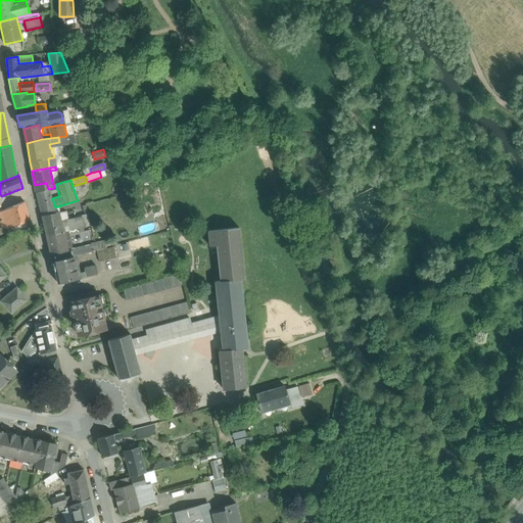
[(46,183),(35,185),(36,191),(48,189),(46,183)]
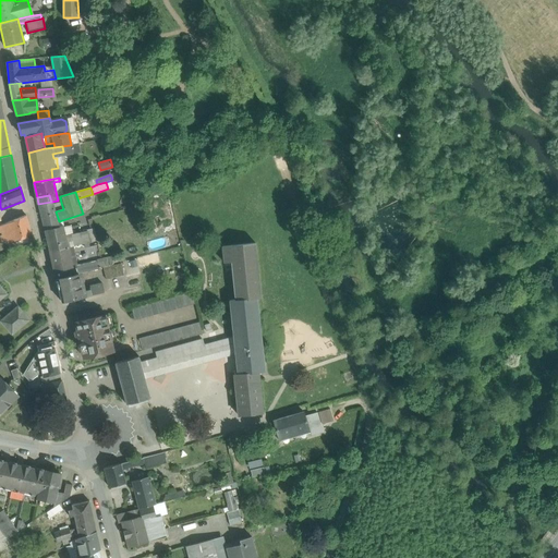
[(52,203),(39,206),(45,230),(59,227),(52,203)]
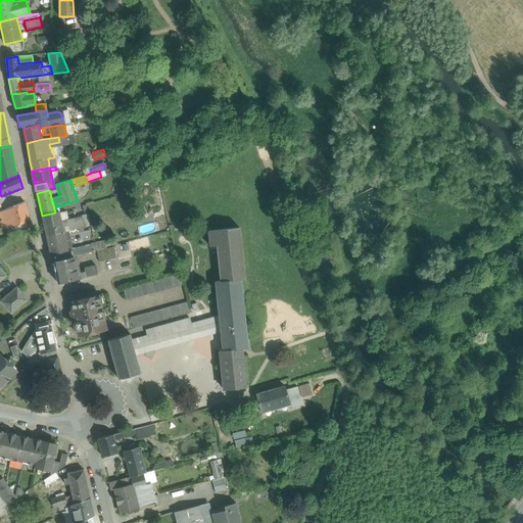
[(57,190),(50,192),(52,198),(59,196),(57,190)]
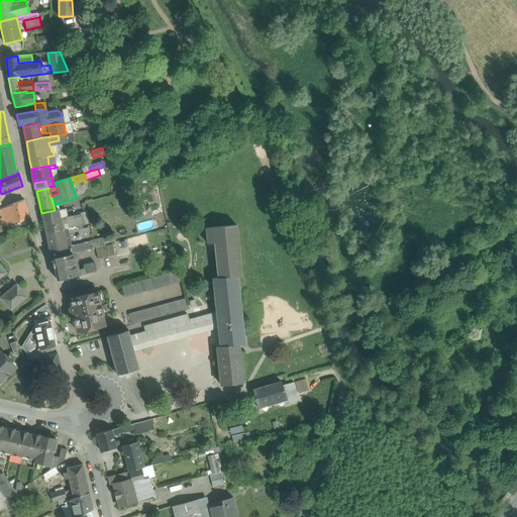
[(24,200),(1,209),(3,215),(4,217),(7,225),(8,226),(29,218),(24,200)]
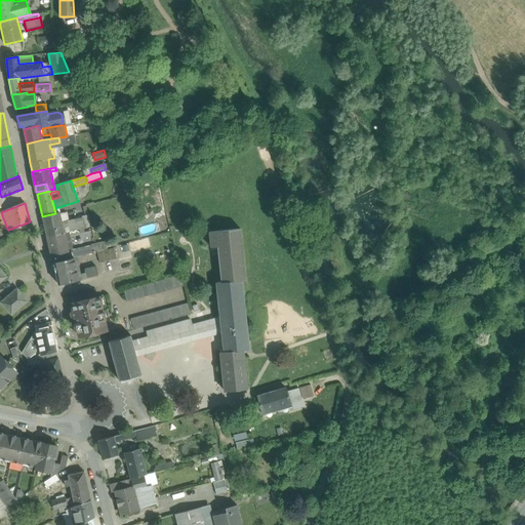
[(83,219),(63,225),(59,212),(55,213),(42,216),(47,237),(65,233),(80,230),(84,229),(86,228),(83,219)]
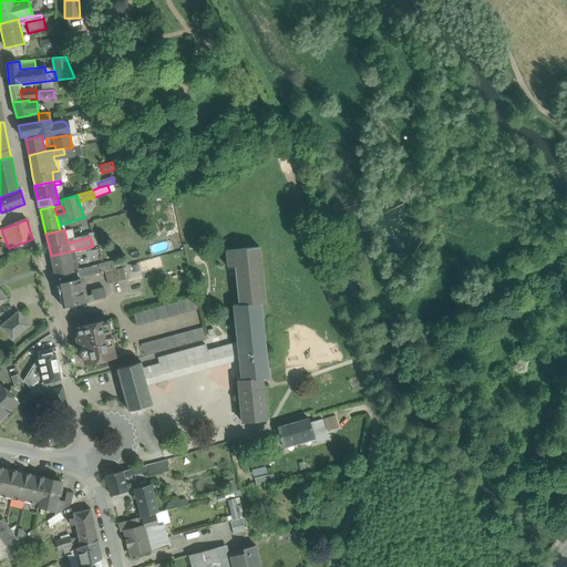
[(95,232),(89,234),(90,237),(93,246),(99,245),(95,232)]
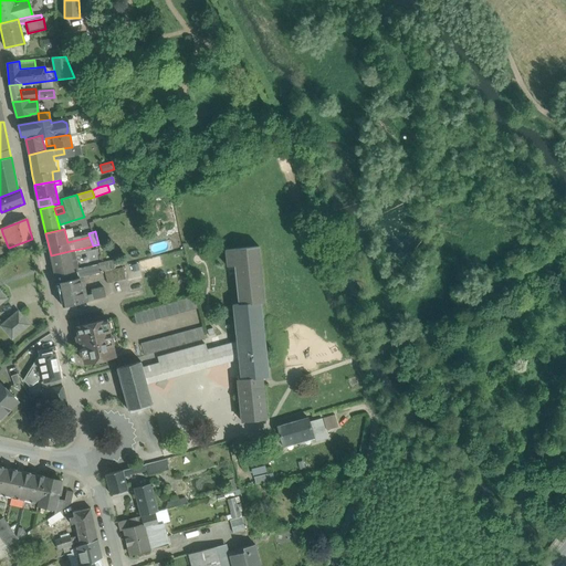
[(169,239),(150,244),(153,254),(173,248),(169,239)]
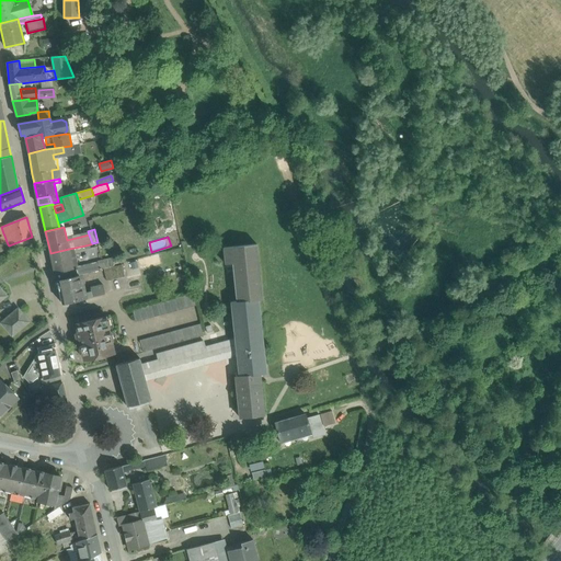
[(236,376),(240,418),(263,415),(259,374),(265,374),(258,301),(258,300),(261,299),(255,245),(225,248),(226,264),(233,263),(237,302),(231,302),(231,304),(232,304),(236,339),(238,355),(238,364),(239,376),(236,376)]
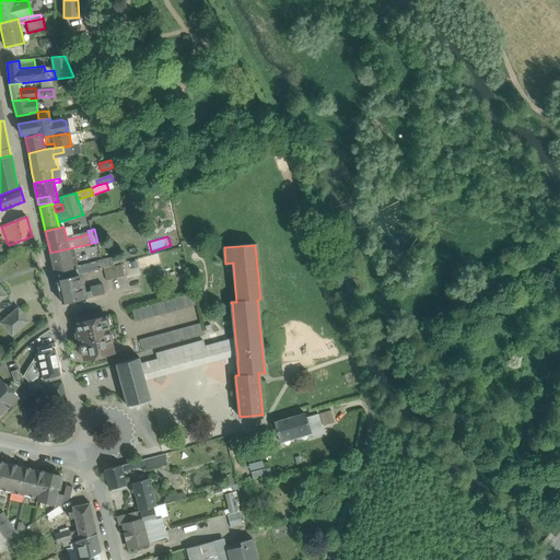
[(69,248),(50,253),(56,280),(57,280),(74,276),(69,248)]
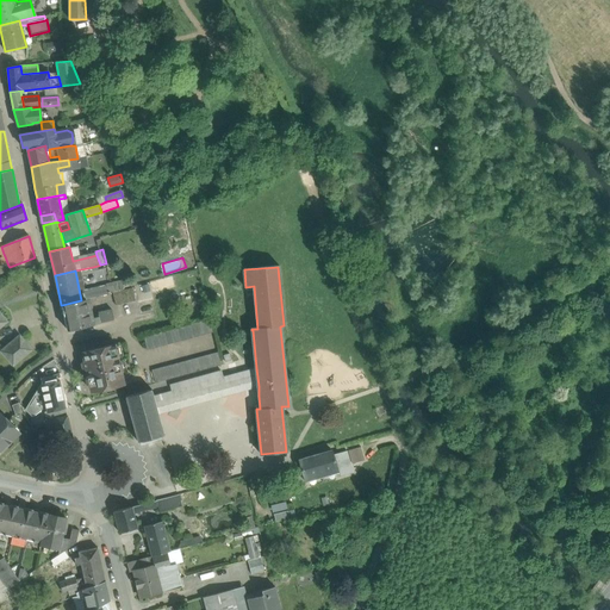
[(122,281),(107,285),(109,293),(113,292),(119,291),(123,290),(122,281)]
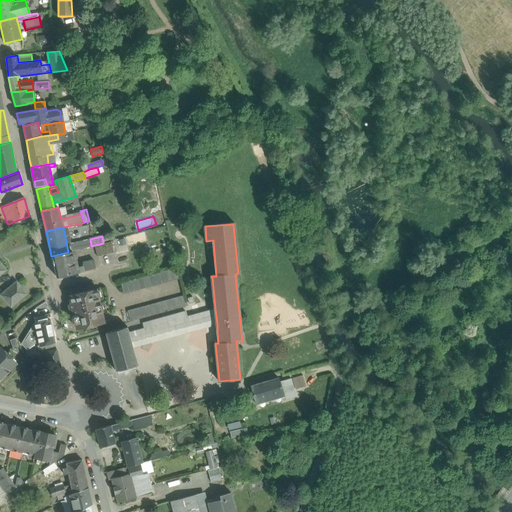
[(90,239),(71,244),(72,251),(83,249),(83,248),(91,246),(90,239)]
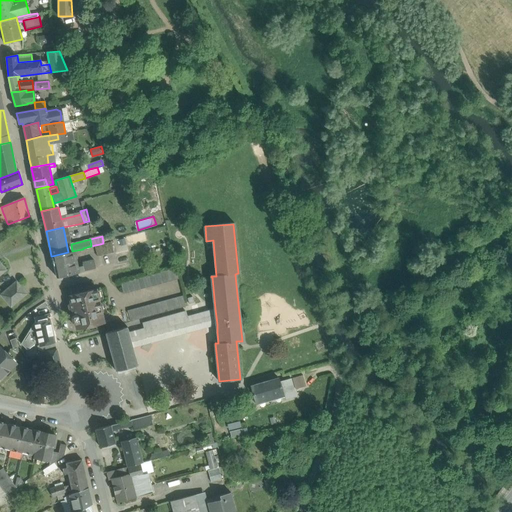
[(111,242),(106,243),(108,254),(114,253),(111,242)]
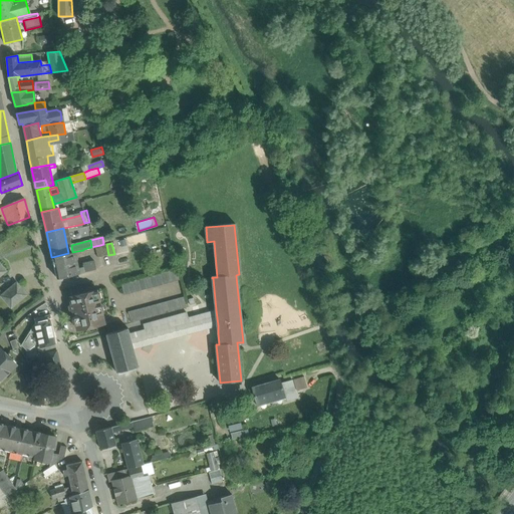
[(68,253),(52,257),(56,278),(57,278),(96,269),(94,261),(84,264),(82,266),(83,267),(78,268),(76,258),(75,257),(73,257),(72,252),(68,253)]
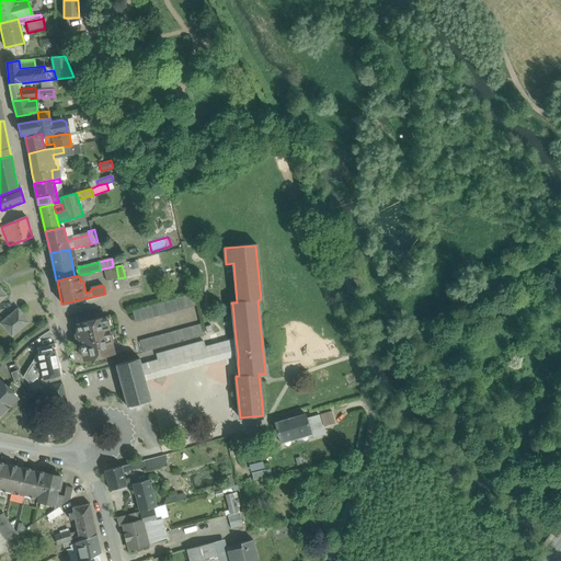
[(193,294),(186,296),(190,307),(196,306),(193,294)]
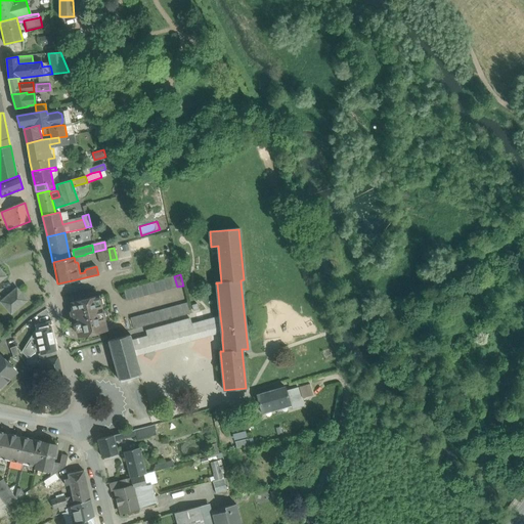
[(174,276),(169,277),(172,289),(177,287),(174,276)]
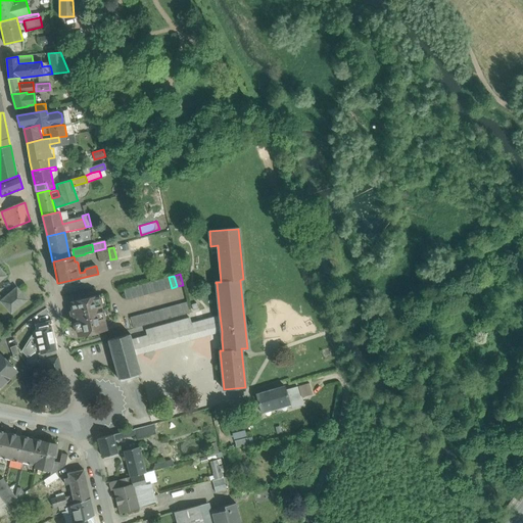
[(169,277),(162,279),(165,289),(172,288),(169,277)]
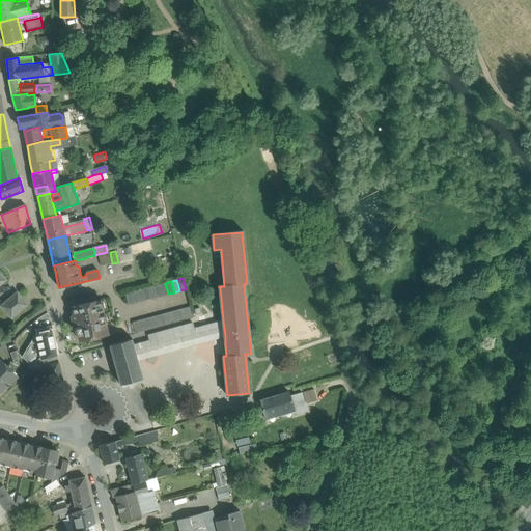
[(165,283),(160,284),(162,296),(163,296),(168,294),(165,283)]
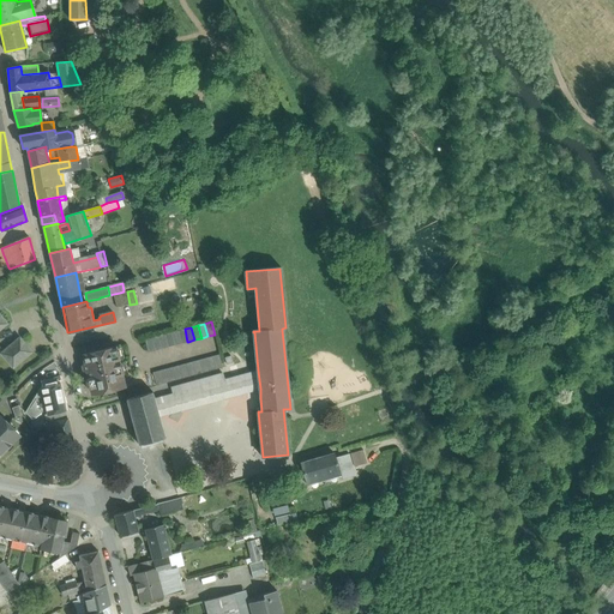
[(185,329),(178,331),(181,343),(187,342),(185,329)]
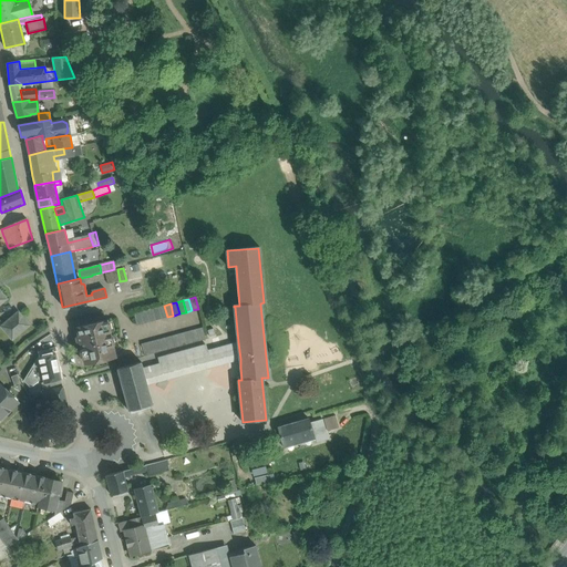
[(164,306),(158,307),(161,319),(167,317),(164,306)]
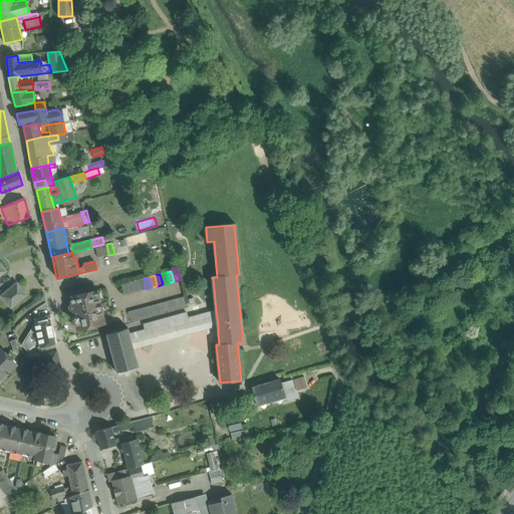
[(144,278),(138,280),(141,290),(146,289),(144,278)]
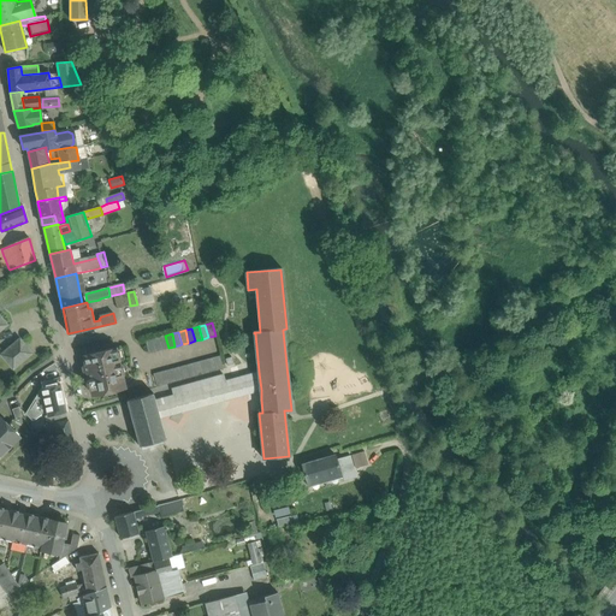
[(165,336),(159,337),(161,350),(169,348),(165,336)]
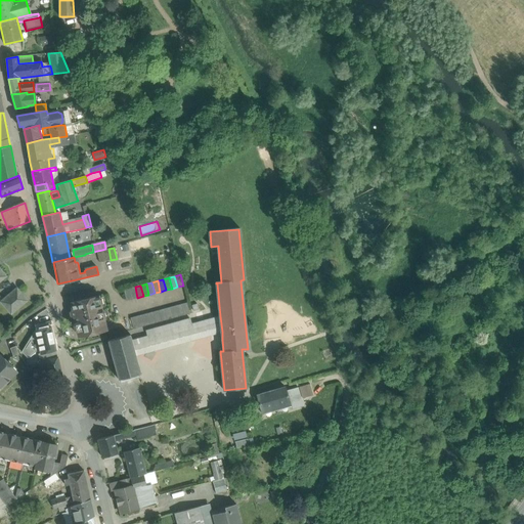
[(134,287),(129,289),(132,299),(137,298),(135,287),(134,287)]
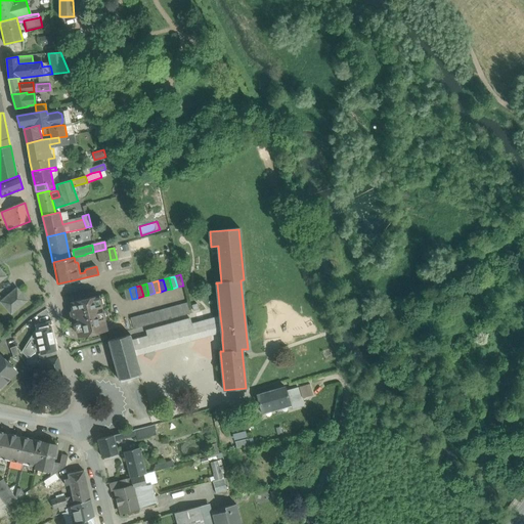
[(16,288),(0,302),(11,314),(28,301),(16,288)]
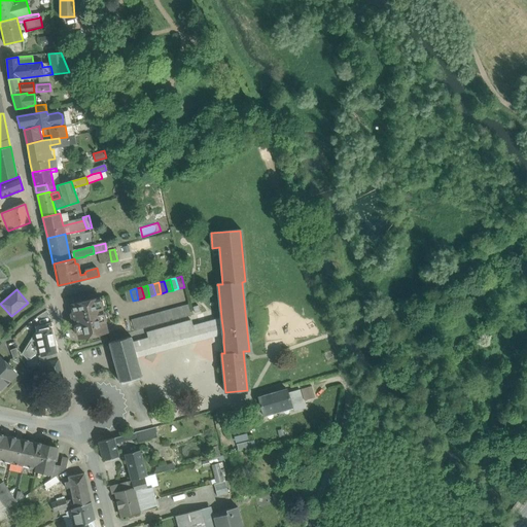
[(130,290),(125,291),(127,303),(133,301),(130,290)]
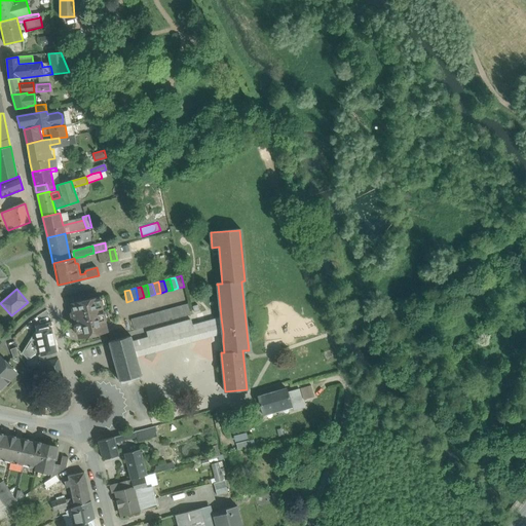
[(90,299),(71,304),(73,311),(71,312),(72,318),(74,318),(76,324),(75,324),(74,326),(75,331),(77,332),(79,337),(90,335),(91,335),(98,334),(99,333),(107,331),(105,321),(105,320),(104,312),(103,312),(102,307),(102,306),(101,300),(100,299),(99,297),(96,298),(95,298),(90,299)]
